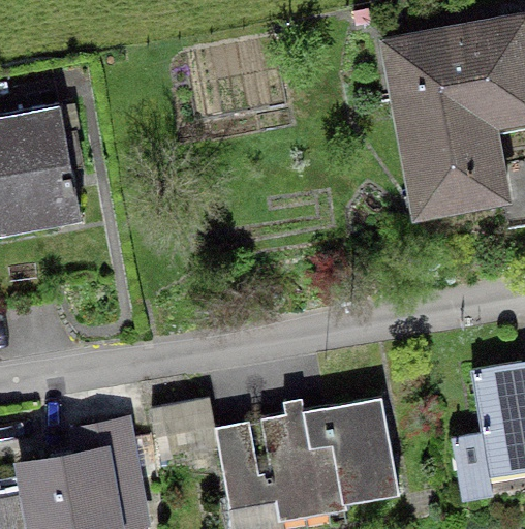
[(467,126),(524,116),(524,19),(387,44),(418,212),(482,200),(467,126)]
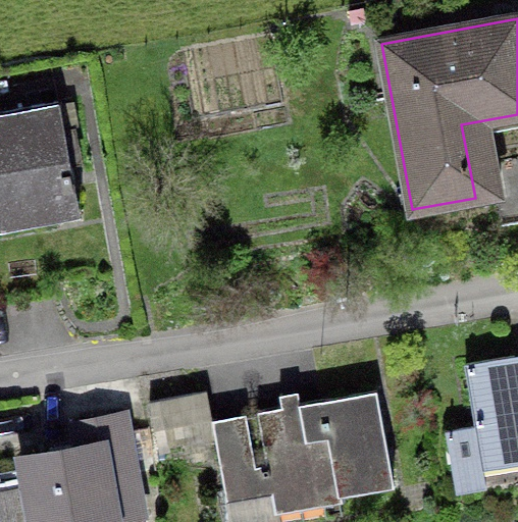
[(0,114),(0,228),(80,214),(58,104),(0,114)]
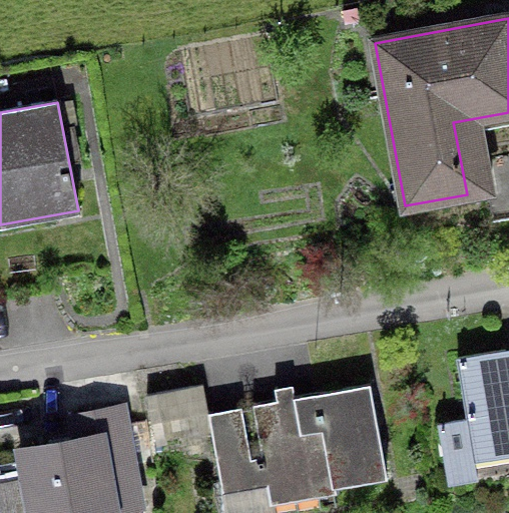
[(508,364),(505,352),(457,360),(467,421),(439,426),(449,485),(477,481),(472,451),(508,444),(508,364)]
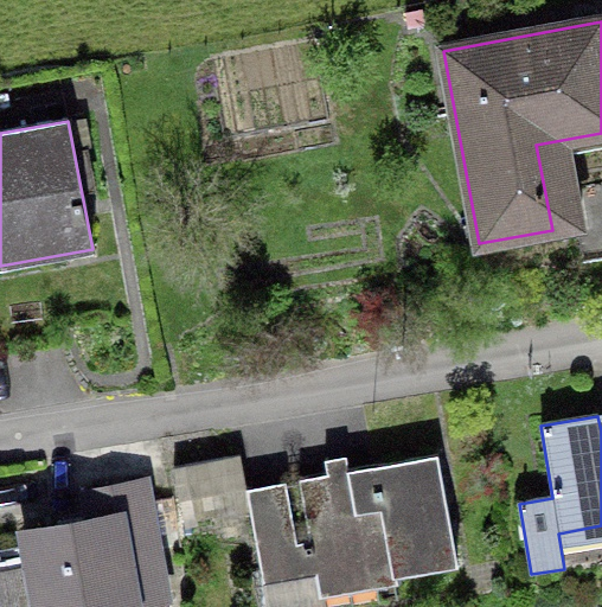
[(286,483),(247,490),(267,600),(458,566),(437,454),(347,471),(348,477),(332,480),(331,474),(299,480),(311,542),(298,544),(286,483)]
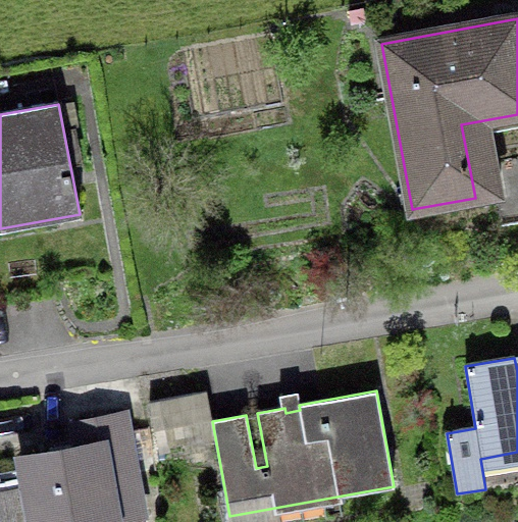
[(154,432),(212,421),(206,393),(149,403),(154,432)]
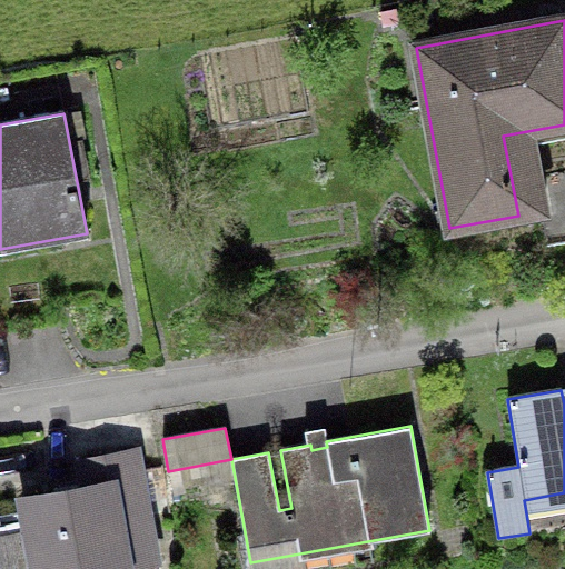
[(118,568),(156,562),(136,451),(76,462),(81,490),(26,501),(32,532),(0,538),(0,558),(1,568),(118,568)]
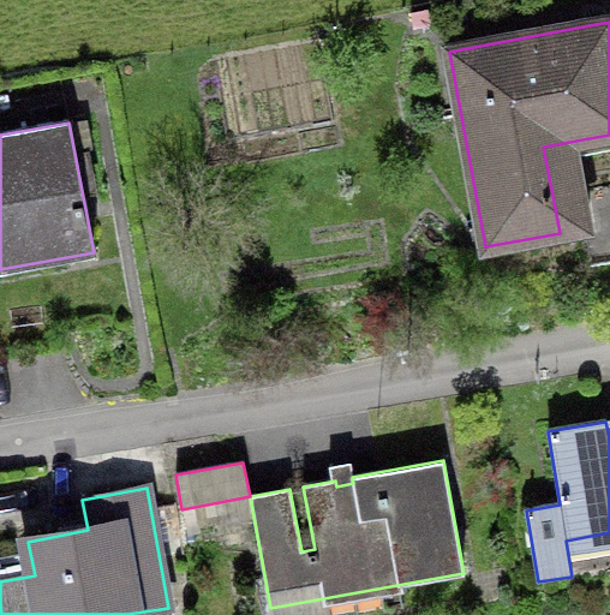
All buildings are outlined.
